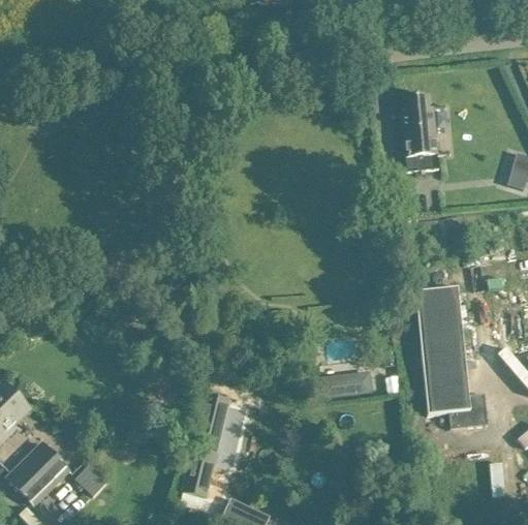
[(406,113),(401,114),(407,171),(439,167),(433,106),(429,106),(428,93),(404,95),(406,113)]
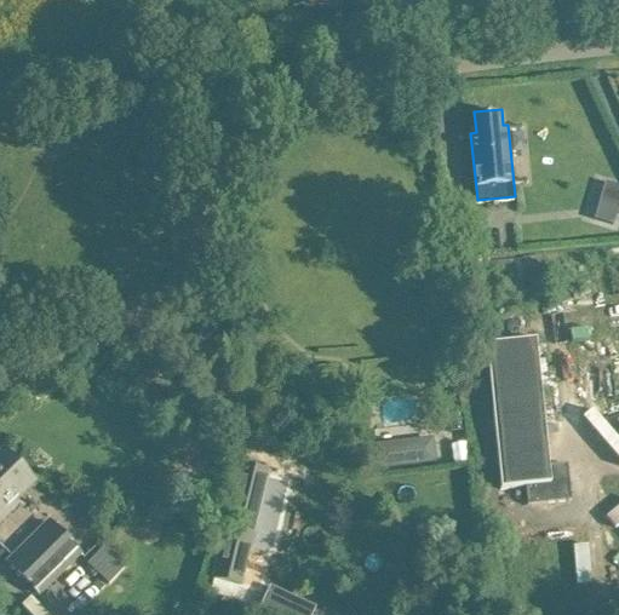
[(618,205),(600,199),(595,216),(614,220),(618,208),(618,205)]
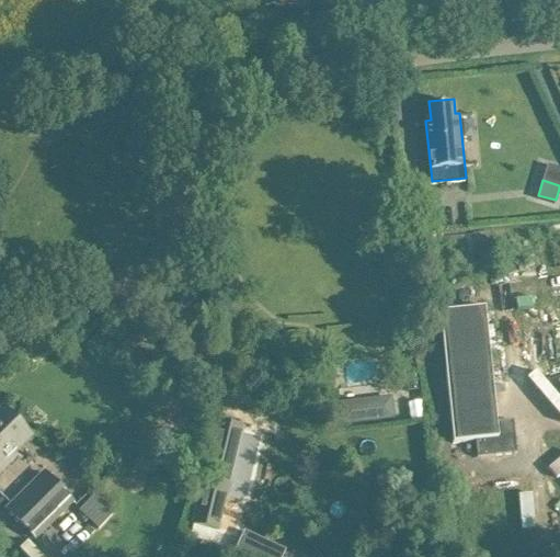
[(452,214),(449,226),(468,229),(471,217),(452,214)]
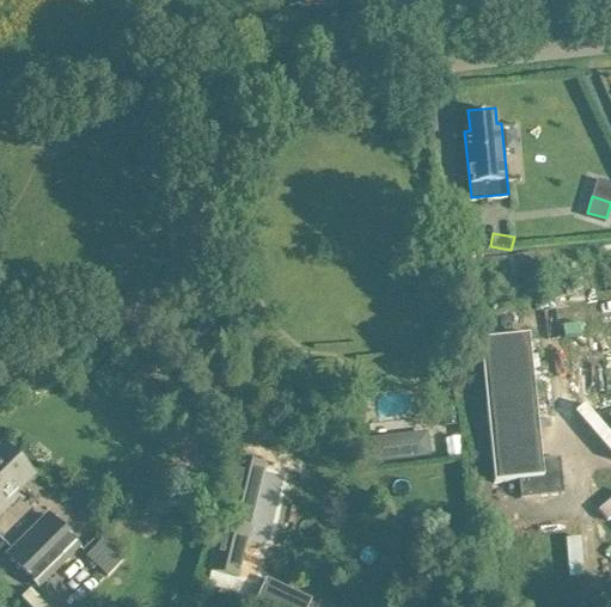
[(494,480),(519,477),(521,496),(564,491),(561,454),(542,457),(529,332),(480,337),(494,480)]
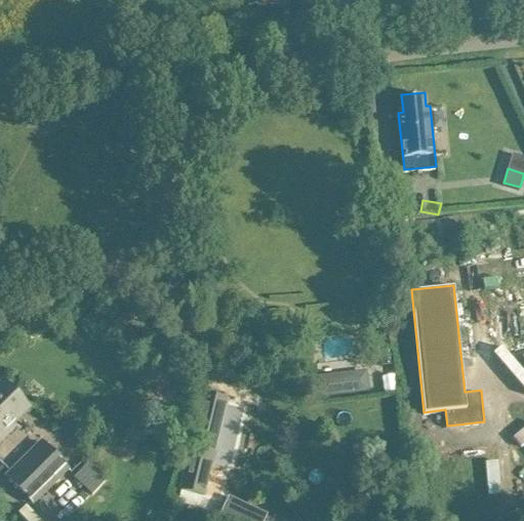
[(523,294),(500,296),(502,334),(521,333),(521,339),(523,338),(523,294)]
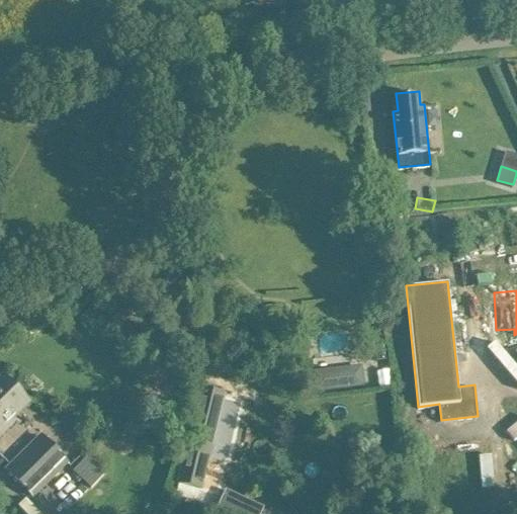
[(386,358),(384,343),(372,344),(374,360),(386,358)]
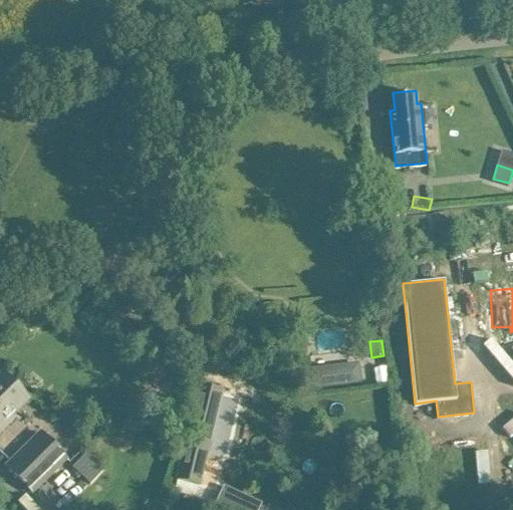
[(313,387),(361,380),(359,360),(310,366),(313,387)]
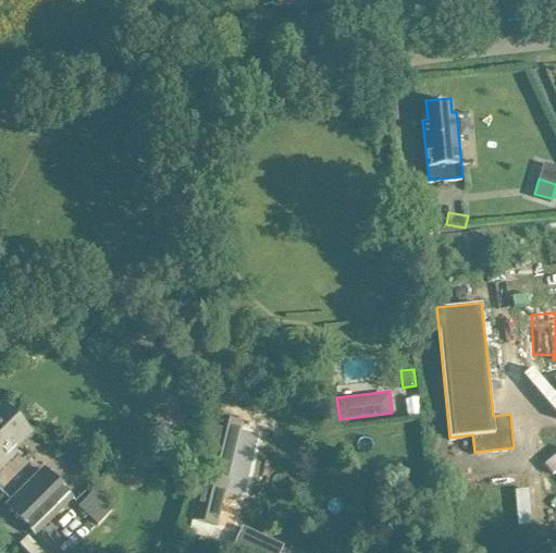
[(0,464),(15,449),(13,446),(31,430),(4,403),(0,407),(0,464)]
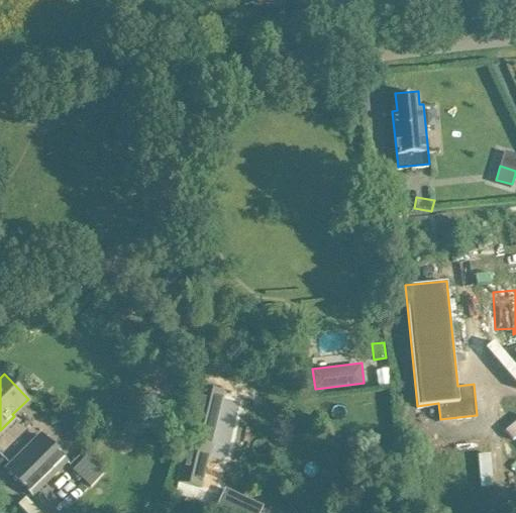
[(223,391),(201,386),(179,480),(201,485),(223,391)]
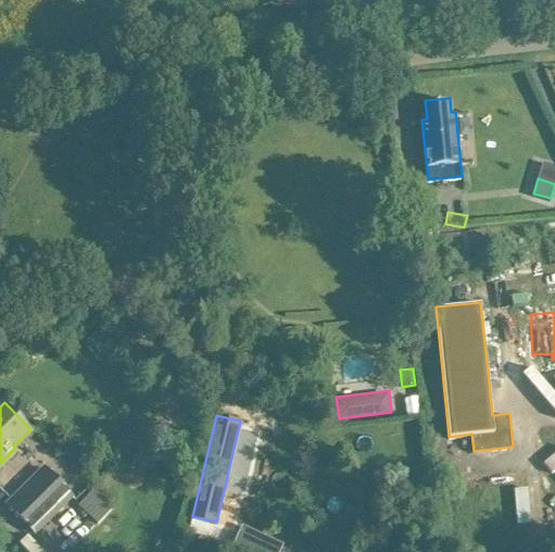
[(45,465),(8,501),(35,529),(73,493),(45,465)]
